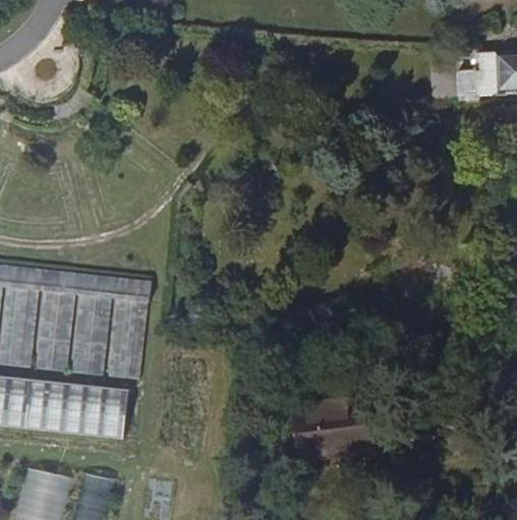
[(516,89),(516,49),(459,54),(451,51),(446,50),(440,50),(426,49),(429,102),(476,98),(475,93),(516,89)]
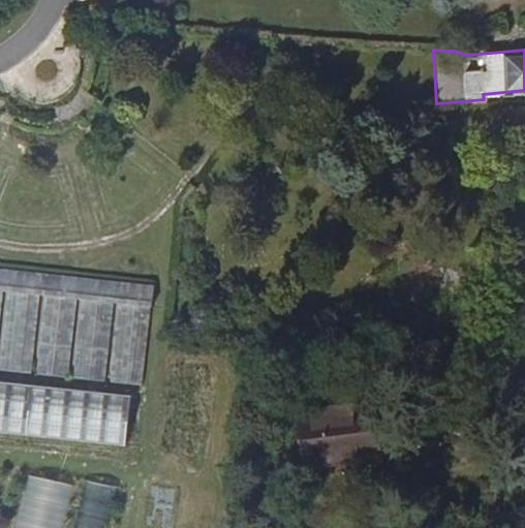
[(0,290),(1,290),(7,290),(37,294),(43,296),(75,299),(81,300),(113,304),(118,304),(150,307),(152,286),(55,275),(0,269),(0,290)]
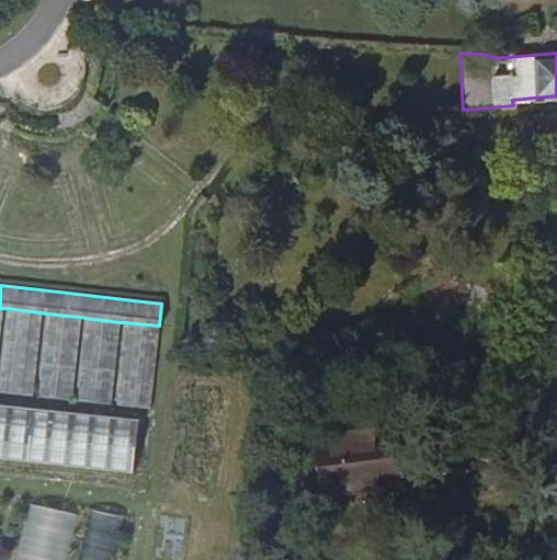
[(31,396),(40,312),(8,308),(0,373),(0,391),(31,396)]
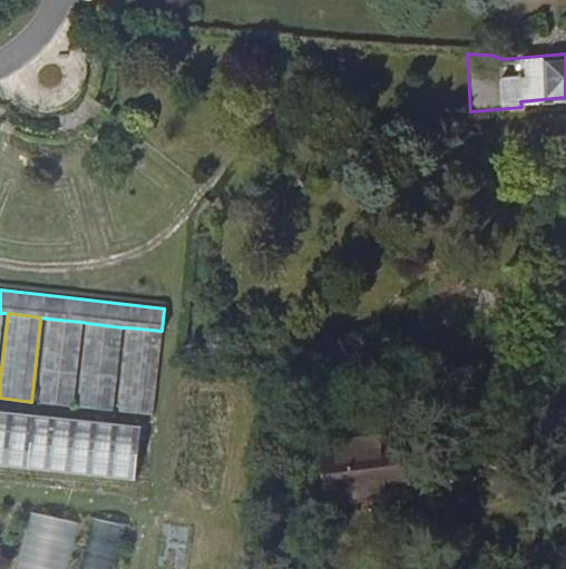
[(72,406),(81,322),(47,319),(38,402),(72,406)]
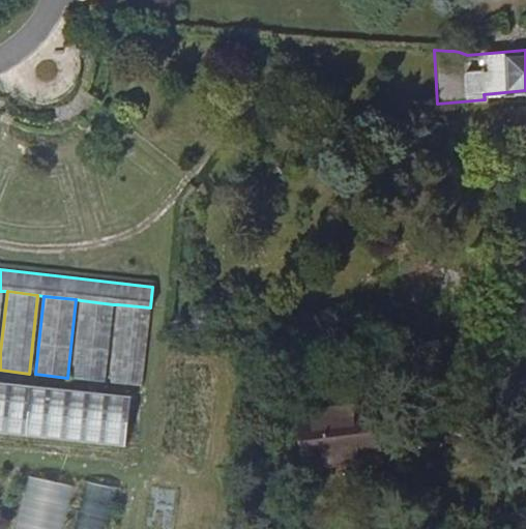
[(104,382),(113,304),(81,300),(72,378),(104,382)]
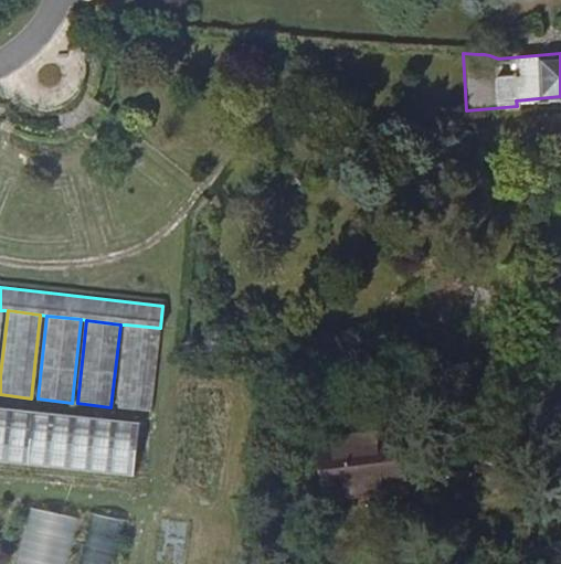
[(150,412),(160,328),(126,325),(117,407),(150,412)]
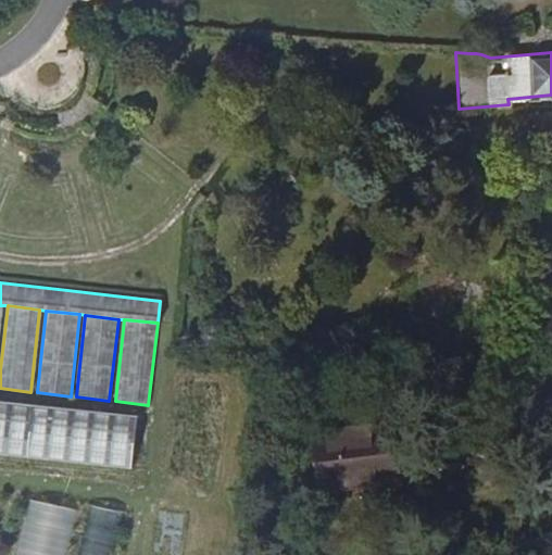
[(0,453),(130,468),(137,416),(0,401),(0,453)]
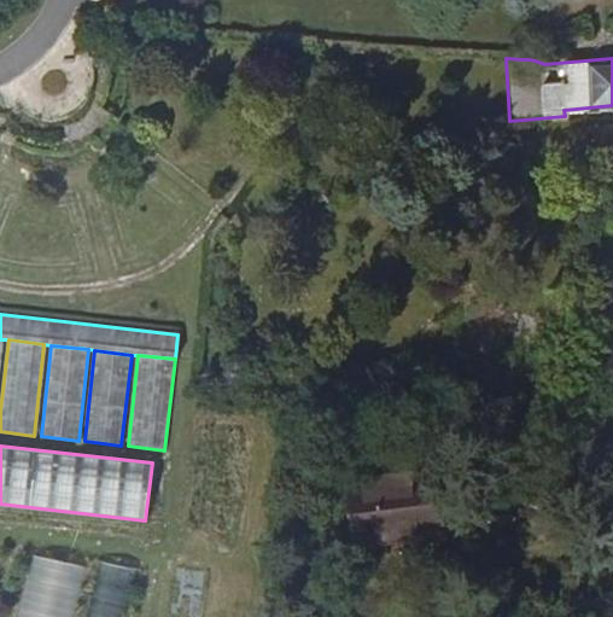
[(406,533),(444,529),(436,472),(348,483),(355,547),(407,541),(406,533)]
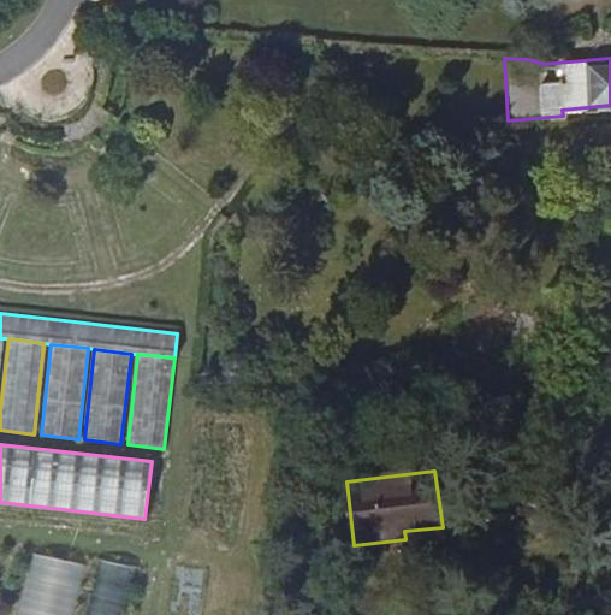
[(443,534),(443,527),(404,531),(405,539),(443,534)]
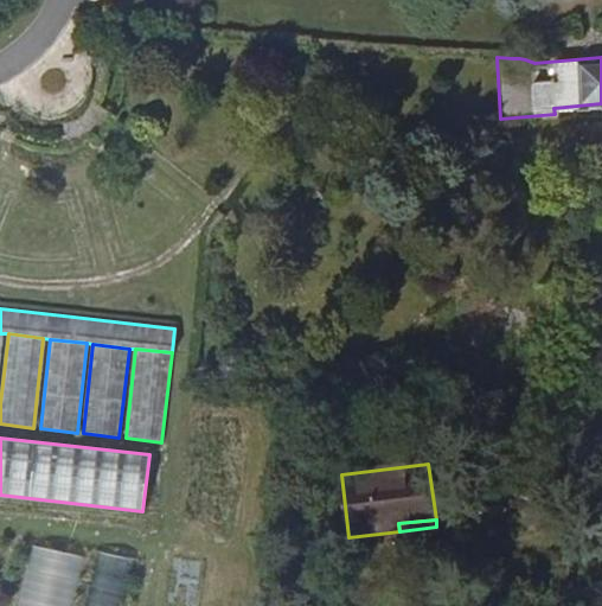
[(70,605),(82,554),(30,543),(17,605),(70,605)]
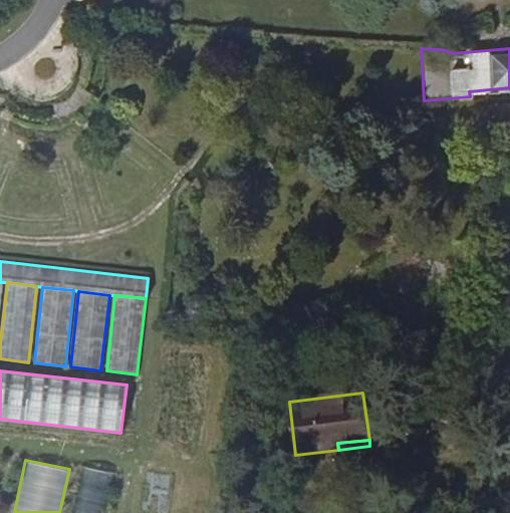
[(103,512),(108,470),(79,467),(73,512),(103,512)]
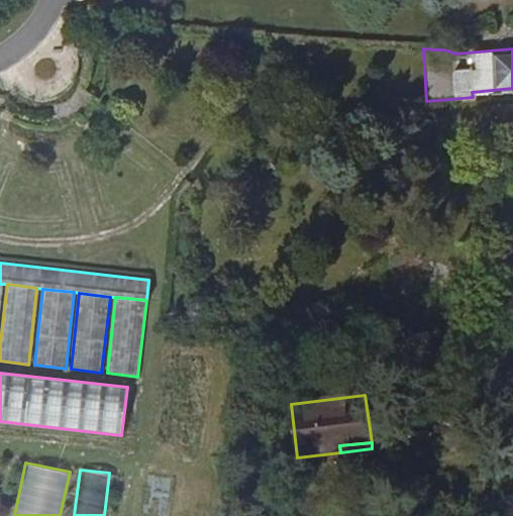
All buildings are outlined.
